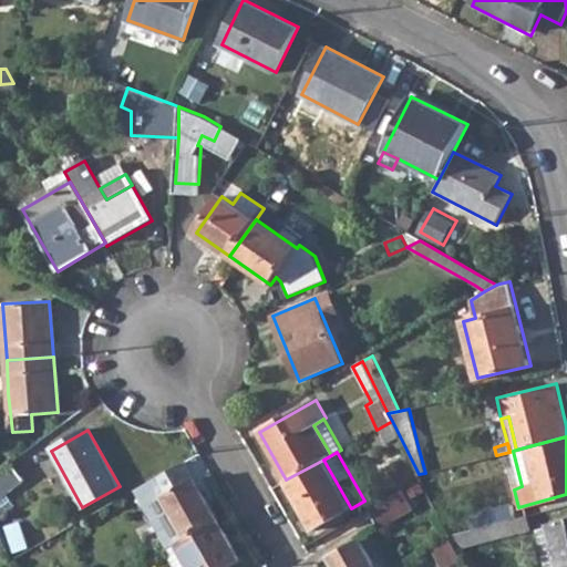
[(323,460),(286,480),(315,529),(351,508),(323,460)]
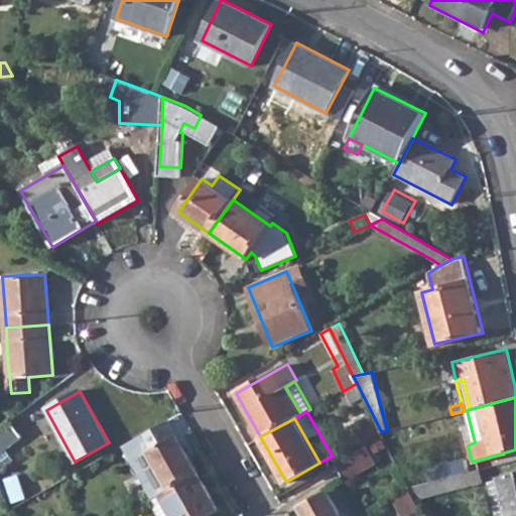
[(167,420),(140,436),(121,446),(151,499),(161,494),(170,489),(199,473),(177,435),(176,436),(167,420)]
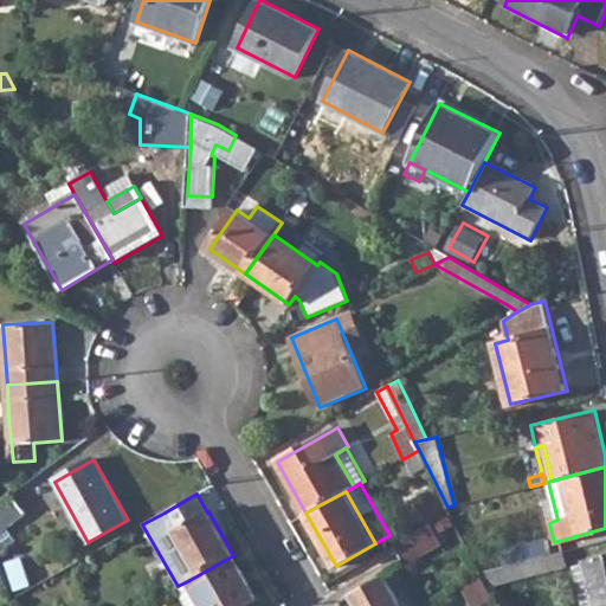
[(0,501),(0,530),(4,528),(24,514),(10,495),(0,501)]
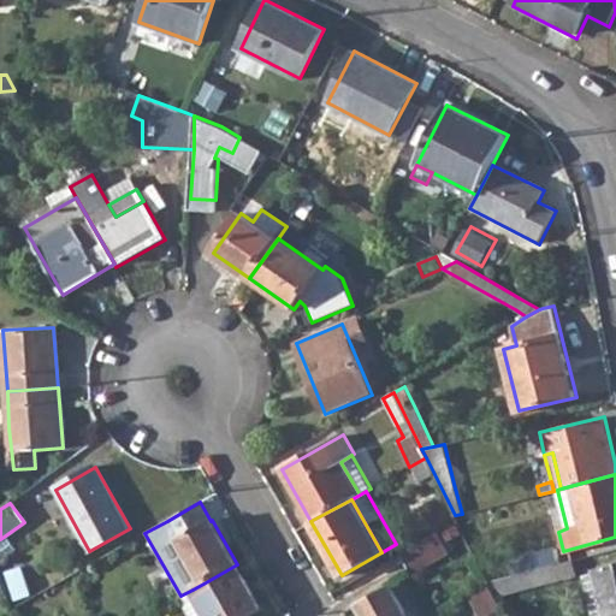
[(438,532),(401,554),(413,575),(450,554),(438,532)]
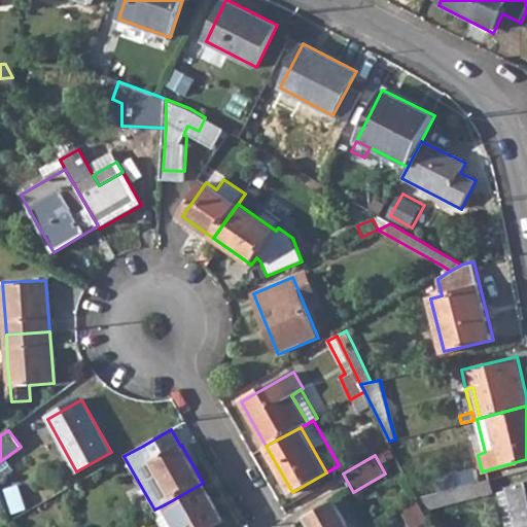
[(6,460),(0,464),(0,478),(12,470),(6,460)]
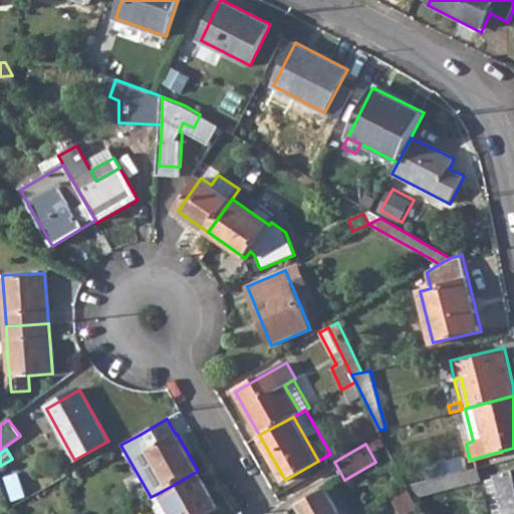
[(440,465),(442,476),(468,470),(465,458),(440,465)]
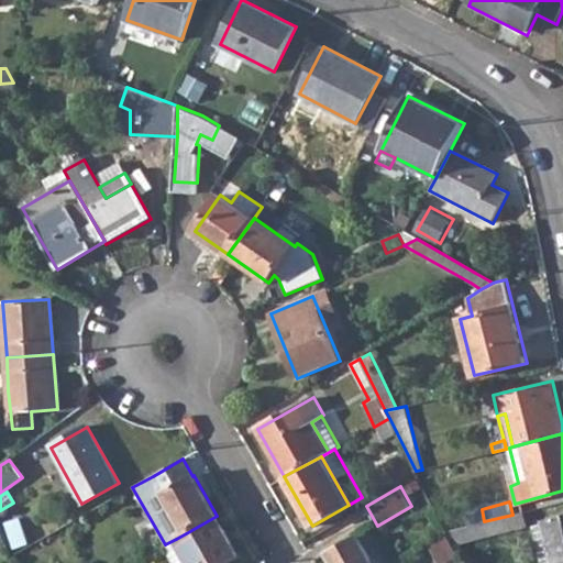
[(484,521),(445,531),(448,536),(459,555),(464,553),(460,543),(500,532),(528,526),(523,511),(512,515),(484,521)]
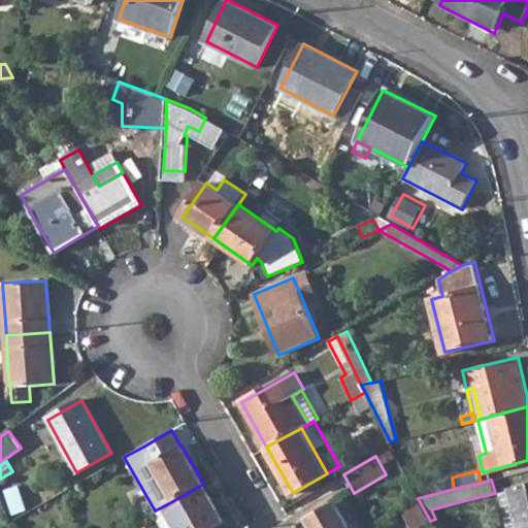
[(527,527),(527,482),(507,488),(517,527),(527,527)]
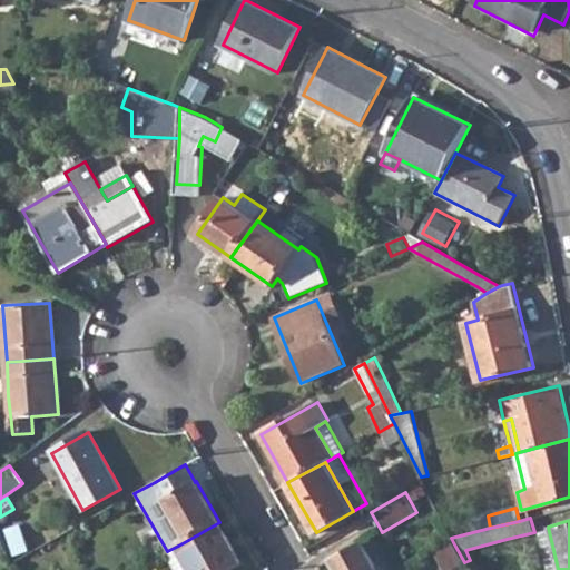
[(188,540),(178,546),(190,569),(228,569),(243,562),(219,522),(188,540)]
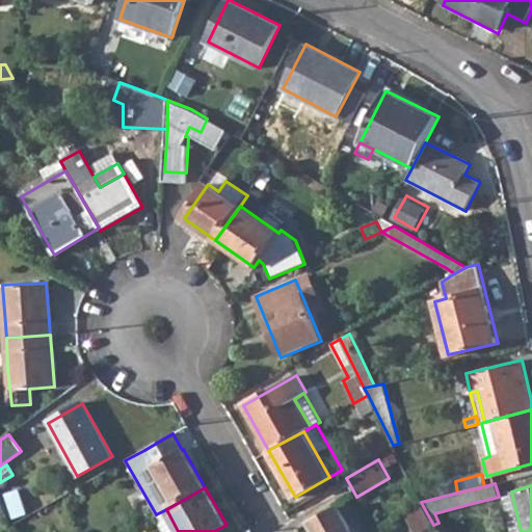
[(18,488),(4,493),(11,517),(25,513),(18,488)]
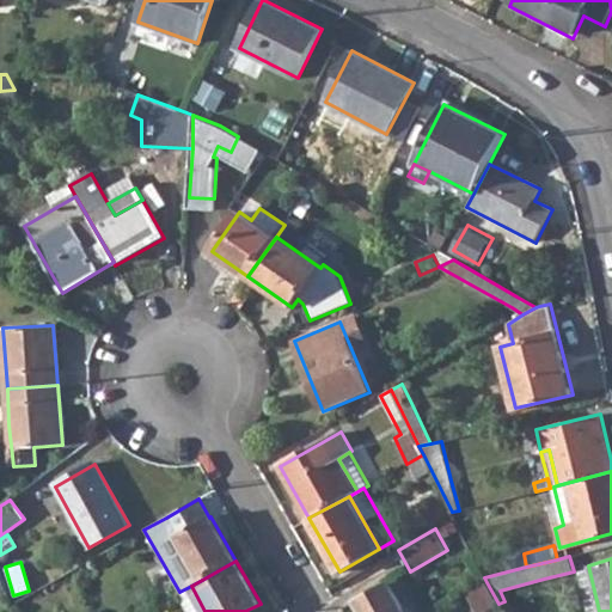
[(356,601),(362,611),(405,611),(390,582),(356,601)]
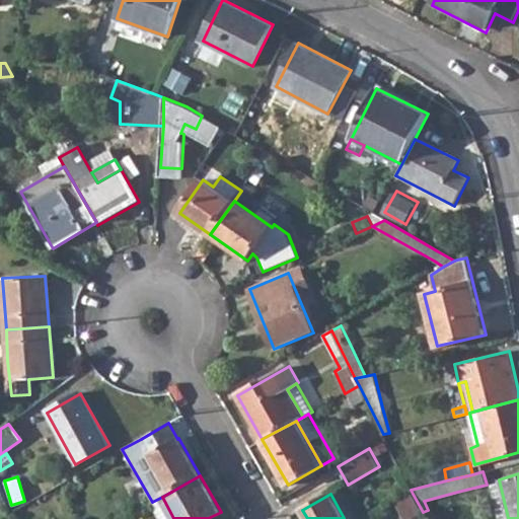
[(413,494),(397,504),(406,518),(412,518),(423,512),(413,494)]
